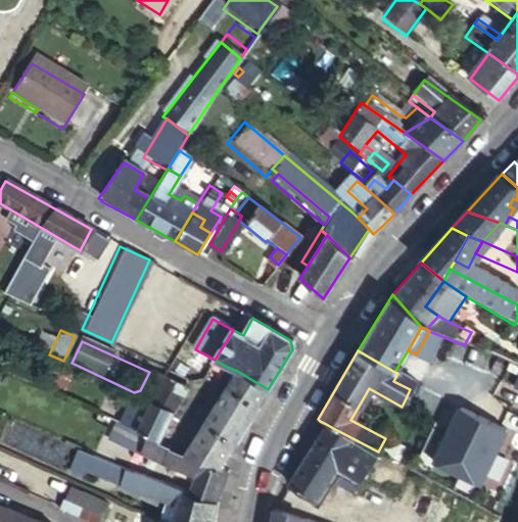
[(227,388),(237,371),(227,367),(216,384),(227,388)]
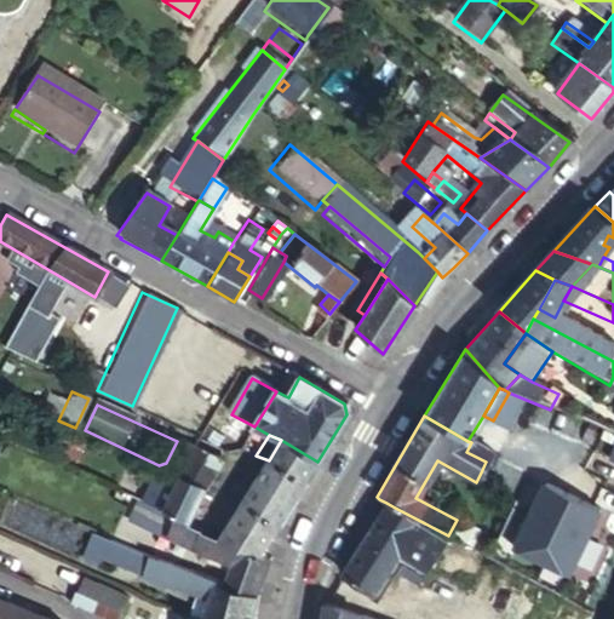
[(224,462),(228,453),(194,439),(189,446),(224,462)]
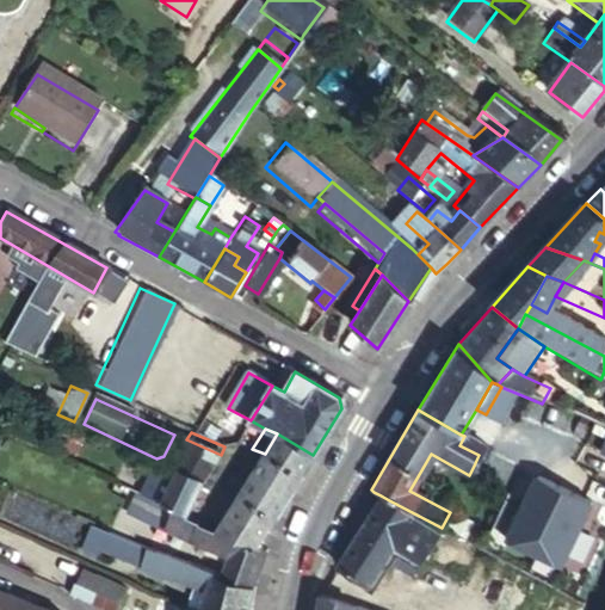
[(604,432),(594,455),(604,458),(604,432)]
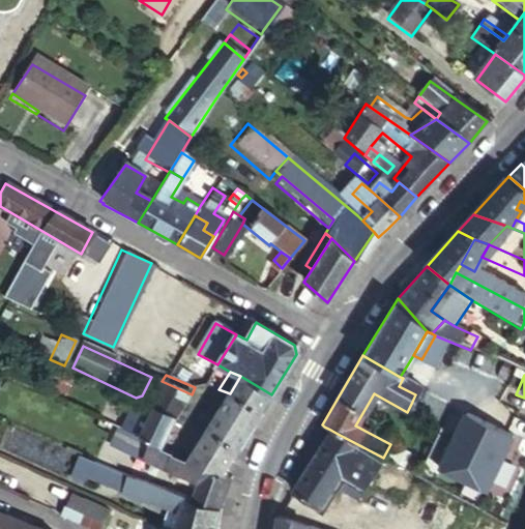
[(261,412),(271,394),(240,376),(230,393),(261,412)]
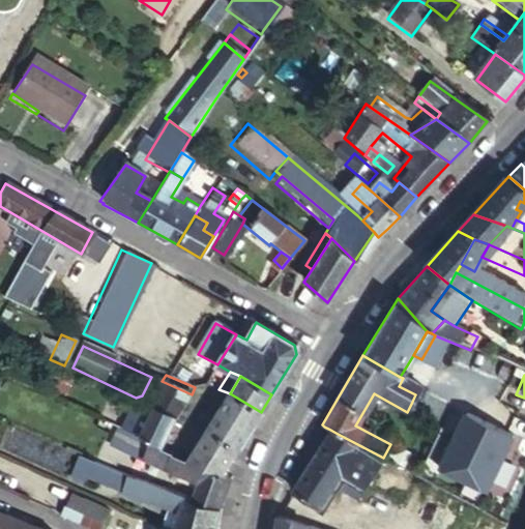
[(150,406),(162,381),(151,377),(142,395),(140,402),(150,406)]
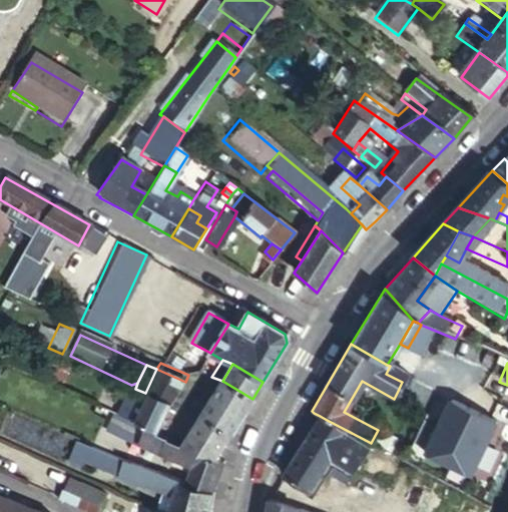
[(410,404),(424,412),(433,392),(428,390),(432,383),(407,371),(405,375),(390,366),(386,374),(402,382),(398,391),(412,399),(410,404)]
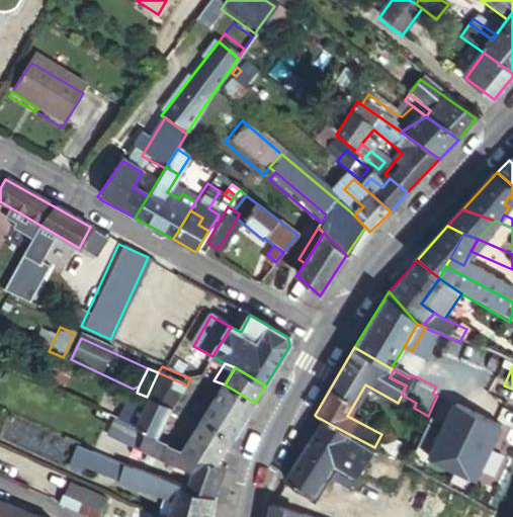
[(174,410),(187,385),(158,372),(147,397),(174,410)]
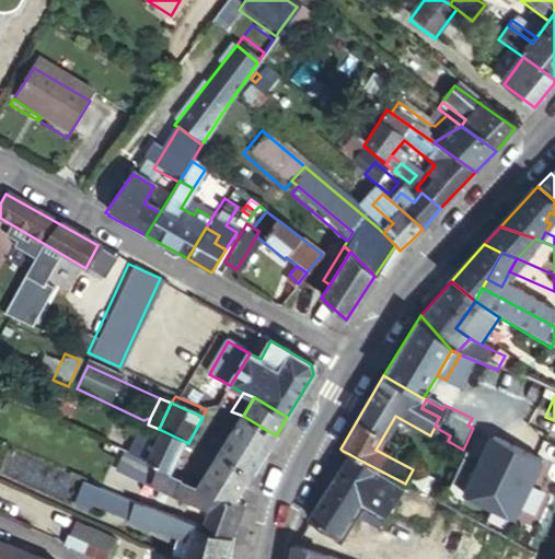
[(243,416),(231,411),(218,431),(231,437),(243,416)]
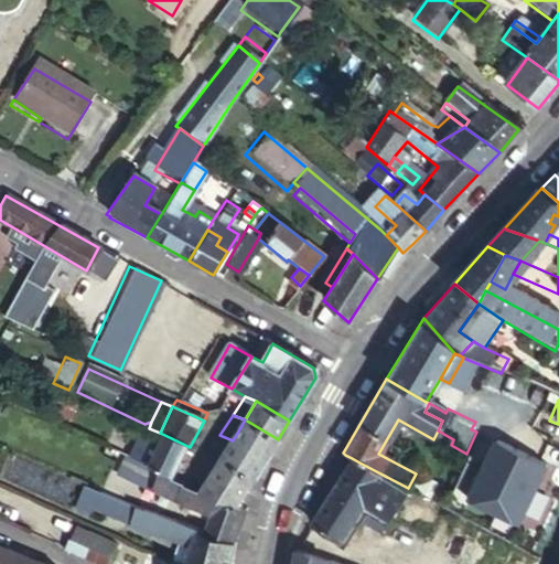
[(278,439),(245,419),(233,440),(266,458),(278,439)]
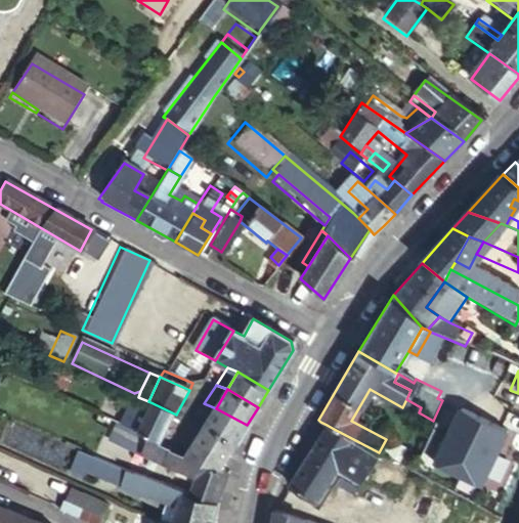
[(147,439),(162,444),(176,415),(148,401),(138,397),(135,402),(123,428),(147,439)]
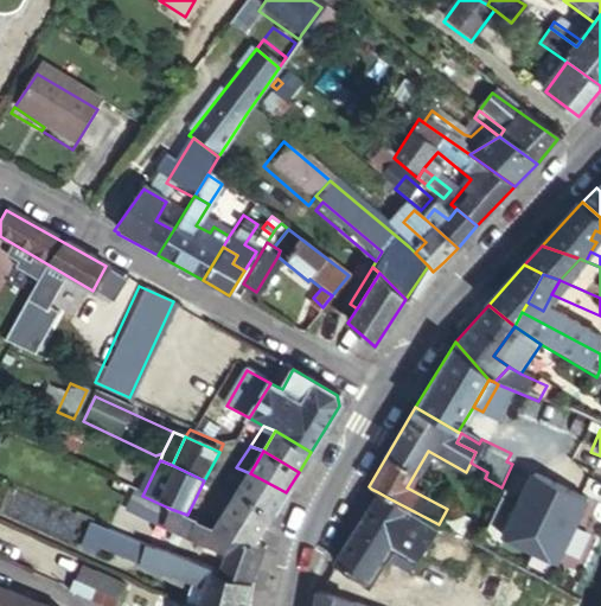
[(517,464),(492,516),(504,522),(529,470),(517,464)]
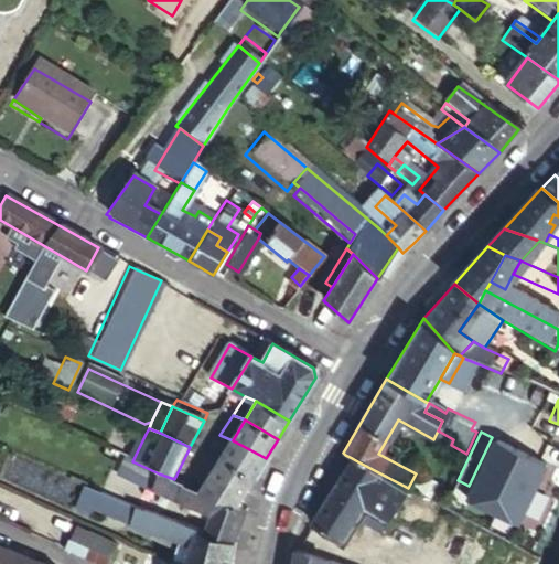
[(219,435),(208,453),(222,458),(233,440),(219,435)]
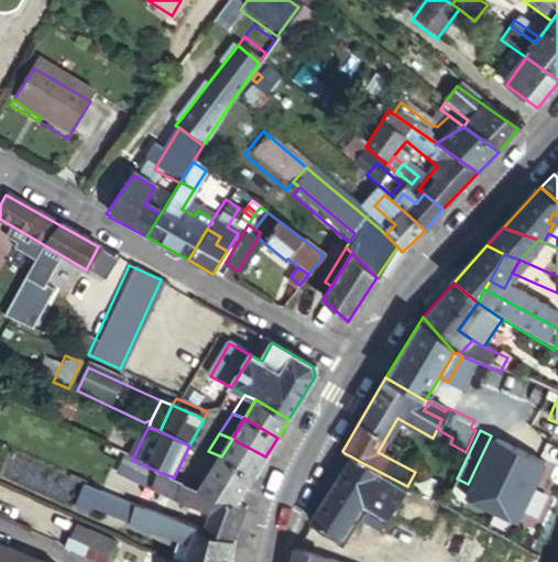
[(265,456),(232,439),(221,456),(254,475),(265,456)]
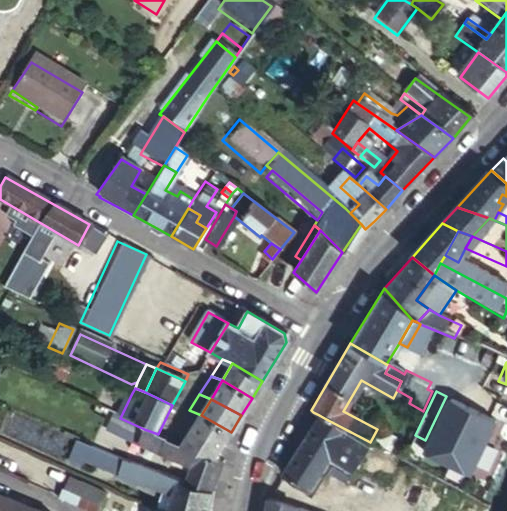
[(201,415),(189,410),(186,416),(196,422),(201,415)]
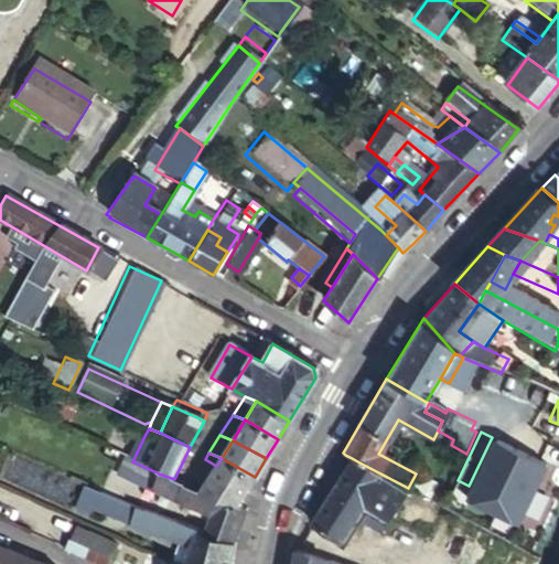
[(216,466),(202,491),(239,508),(242,500),(255,477),(222,458),(216,466)]
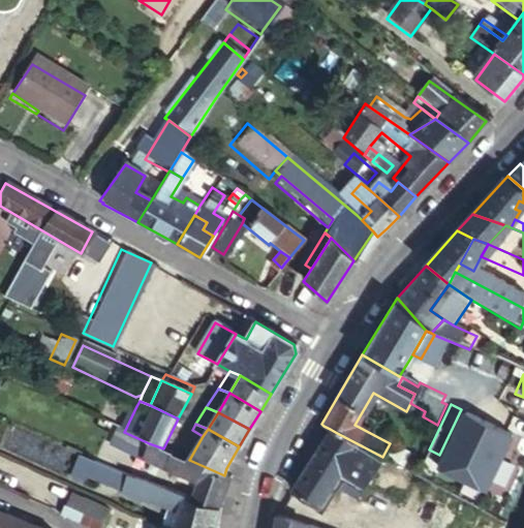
[(337,433),(330,429),(295,484),(289,492),(315,508),(330,487),(353,502),(380,462),(337,433)]
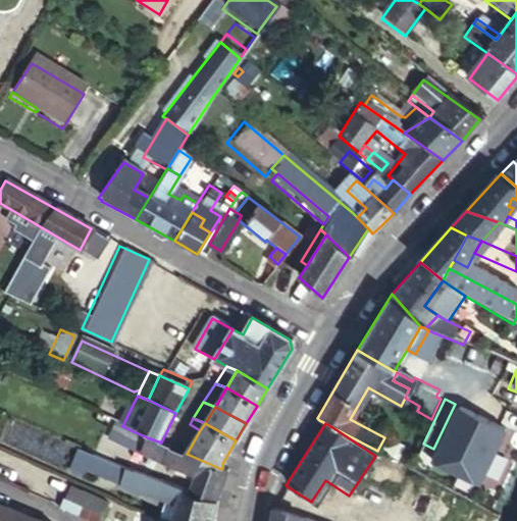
[(147,437),(122,426),(115,424),(109,437),(140,452),(147,437)]
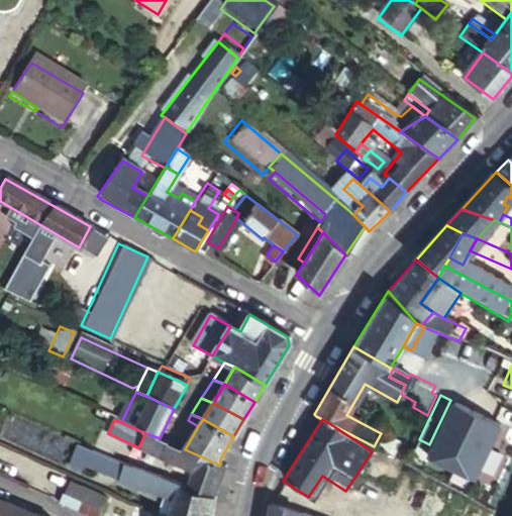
[(152,454),(160,438),(145,433),(138,447),(152,454)]
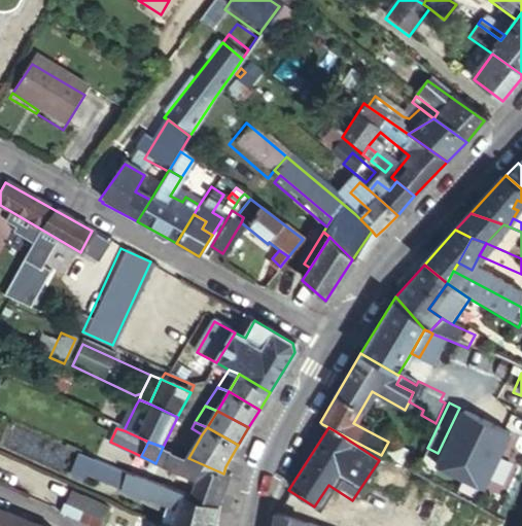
[(223,474),(188,458),(163,447),(155,463),(196,483),(188,497),(217,507),(228,476),(223,474)]
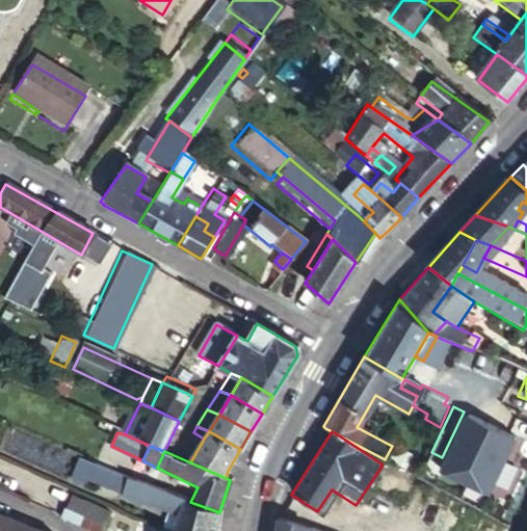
[(431,452),(418,478),(442,492),(456,465),(442,457),(431,452)]
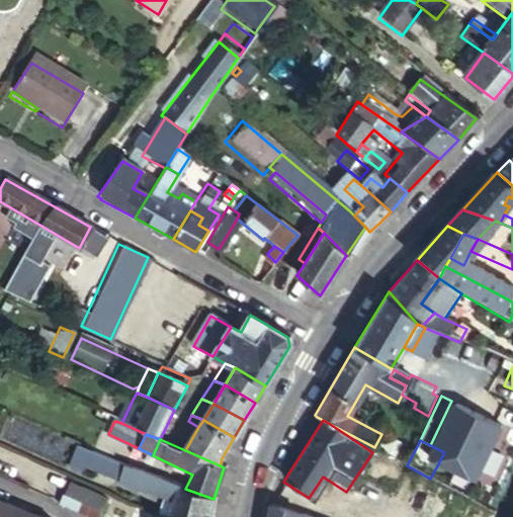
[(400,456),(409,460),(412,454),(404,449),(400,456)]
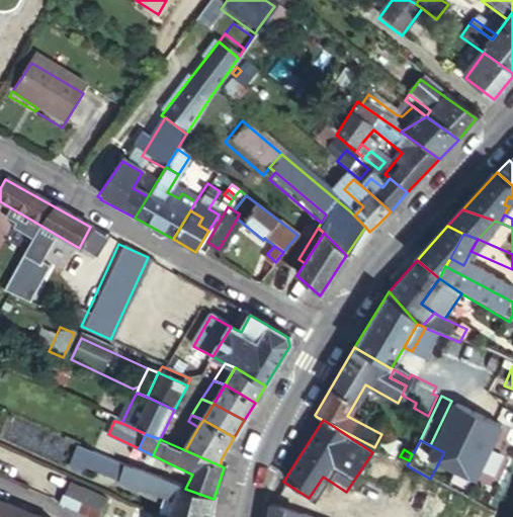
[(111,460),(89,452),(83,467),(105,476),(111,460)]
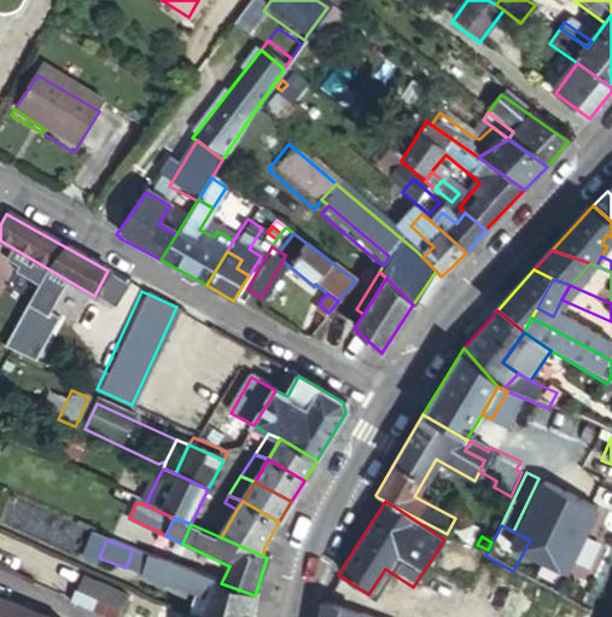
[(143,575),(150,556),(133,549),(126,568),(143,575)]
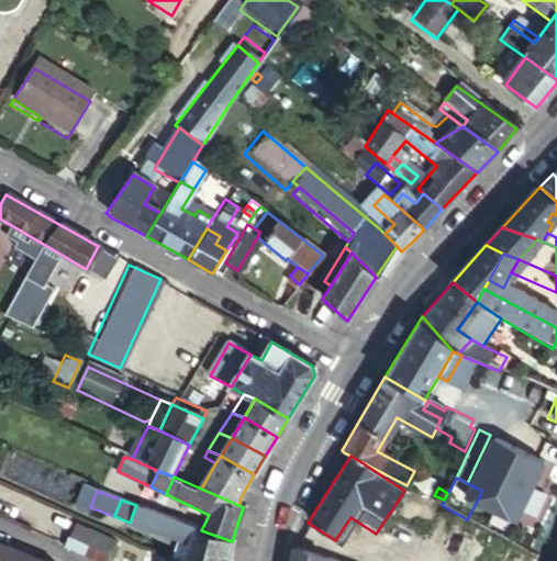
[(130,523),(149,530),(158,514),(136,505),(130,523)]
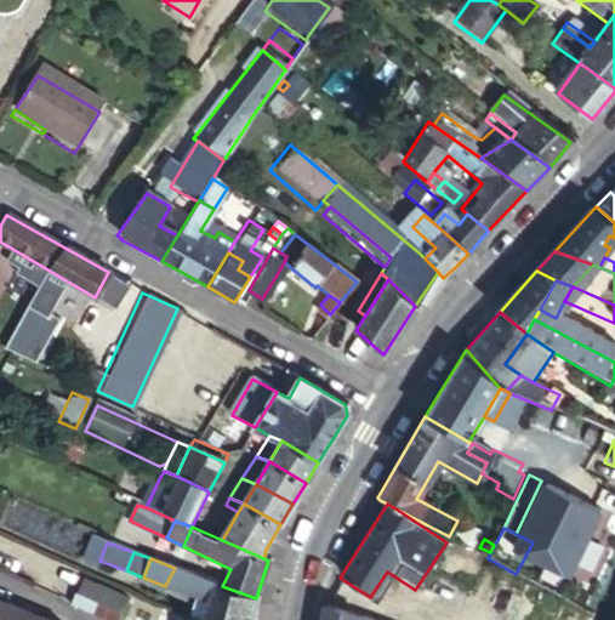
[(189,596),(197,576),(175,568),(165,586),(189,596)]
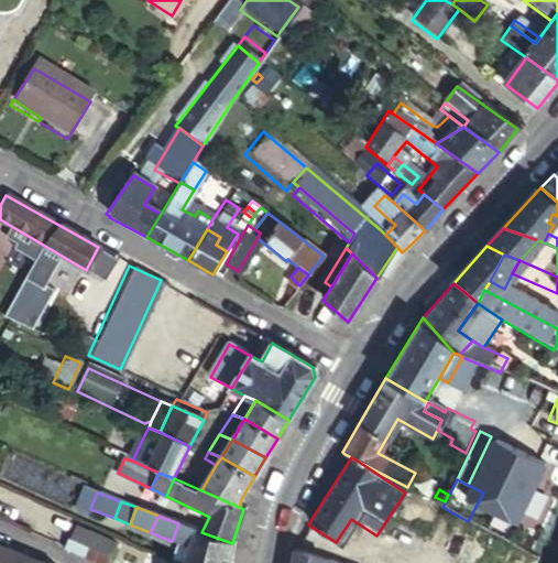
[(229,562),(232,543),(201,532),(178,523),(172,541),(188,548),(186,556),(229,562)]
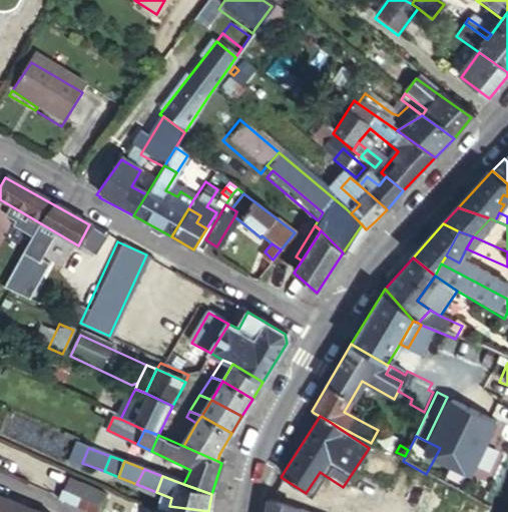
[(67,480),(58,501),(83,511),(97,511),(104,497),(67,480)]
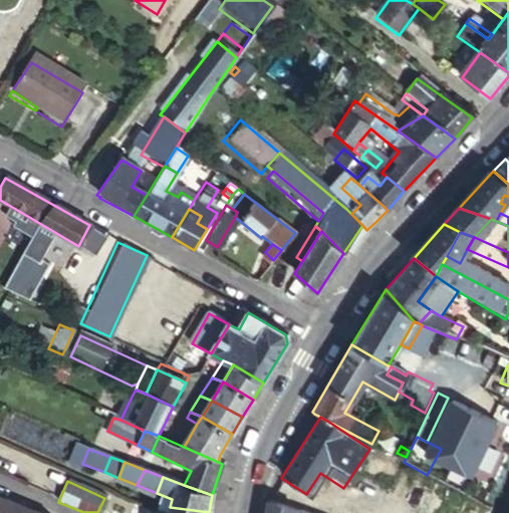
[(466,496),(447,486),(442,496),(461,505),(466,496)]
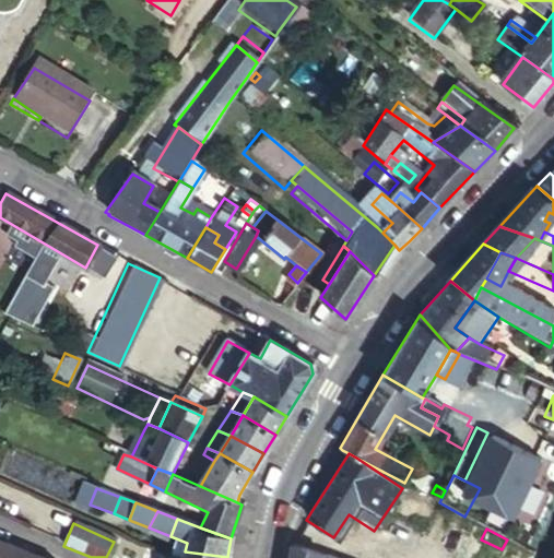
[(183,557),(185,551),(187,543),(171,536),(165,557),(183,557)]
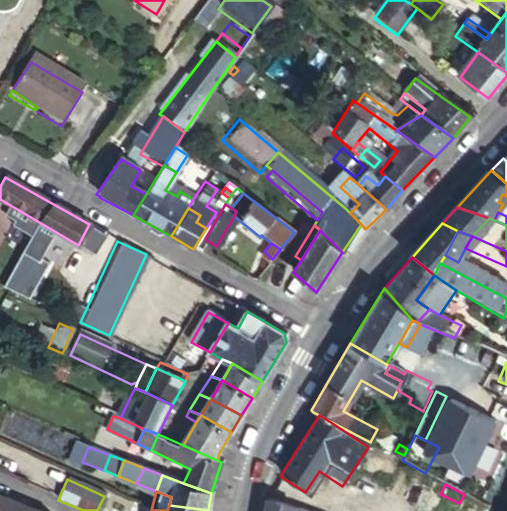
[(13,510),(16,504),(0,497),(0,494),(0,510),(13,510)]
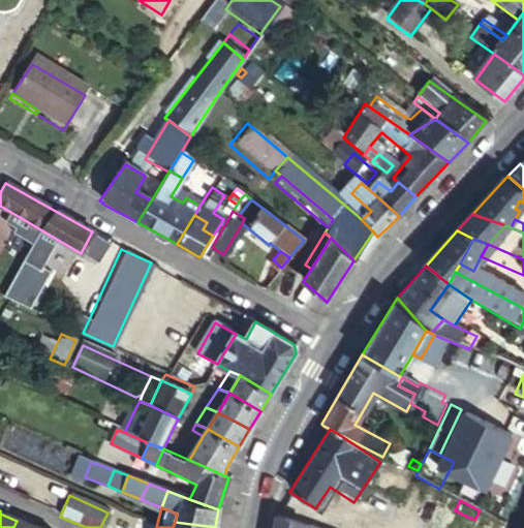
[(302,527),(303,525),(273,514),(270,527),(302,527)]
